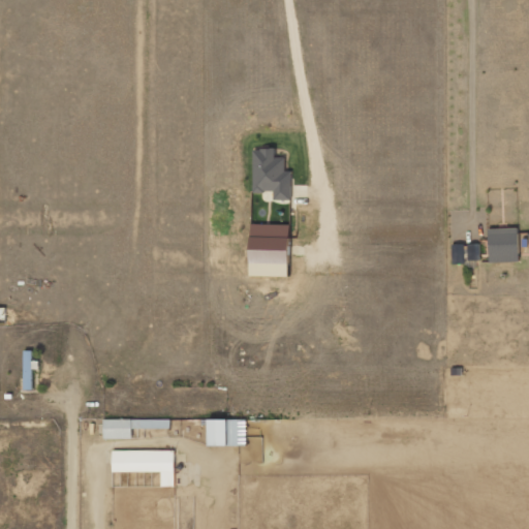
[(292,199),(292,172),(286,172),(286,157),(276,157),(276,149),(254,149),(254,192),(275,192),(275,199),(292,199)]
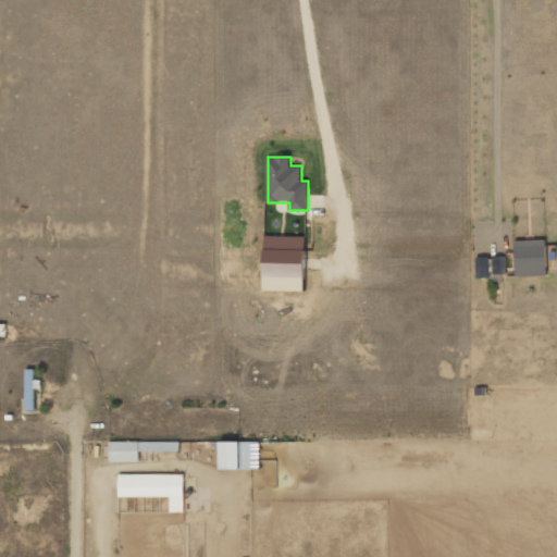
[(305,277),(306,236),(264,236),(263,277),(305,277)]
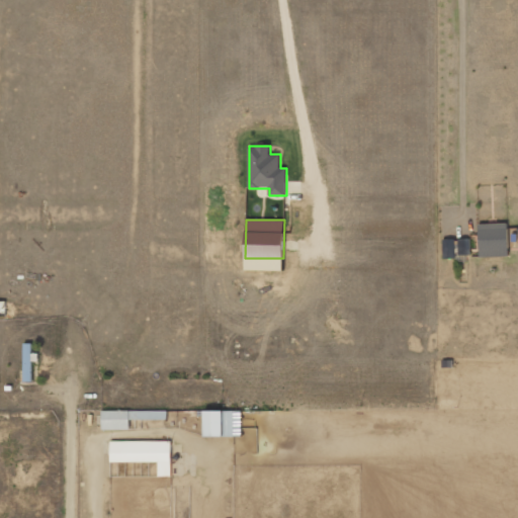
[(481,257),(509,256),(508,223),(480,224),(481,257)]
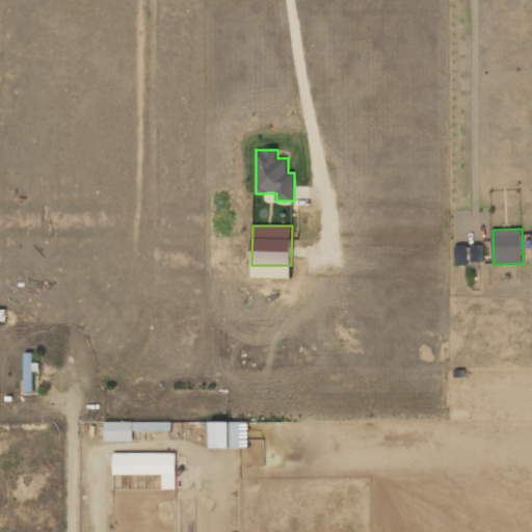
[(468,245),(455,245),(456,266),(469,265),(468,245)]
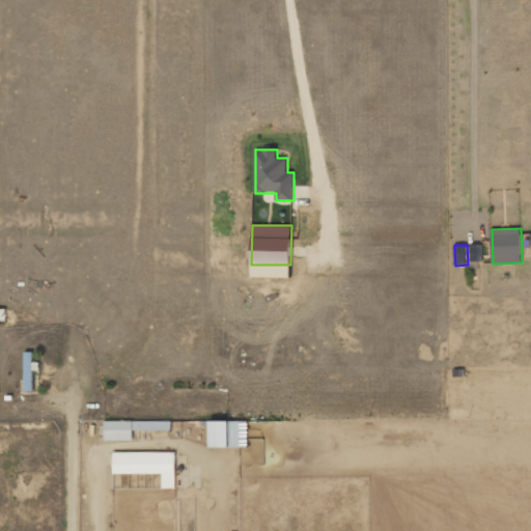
[(483,245),(468,245),(468,260),(483,260),(483,245)]
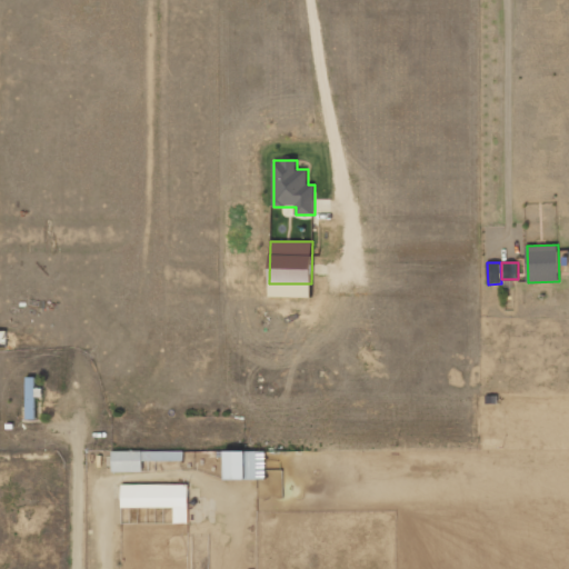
[(185,451),(112,451),(112,472),(143,472),(143,461),(185,461),(185,451)]
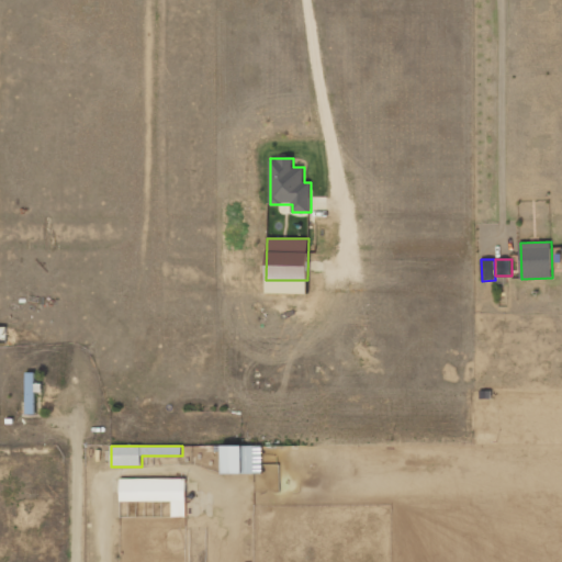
[(262,474),(262,446),(222,446),(222,473),(262,474)]
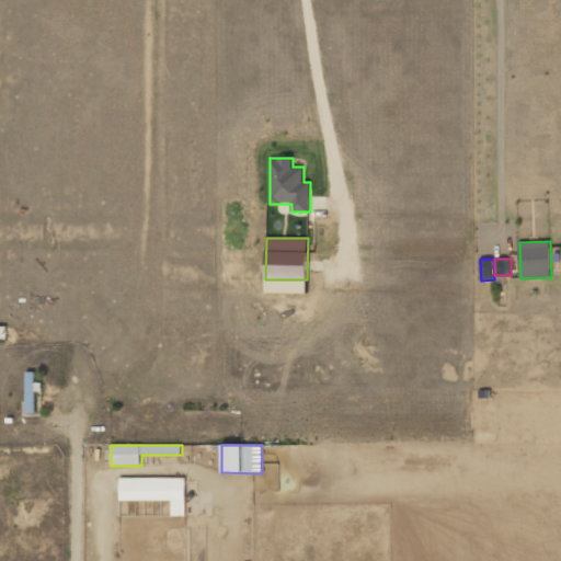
[(121,501),(172,501),(172,516),(186,516),(186,478),(121,478),(121,501)]
